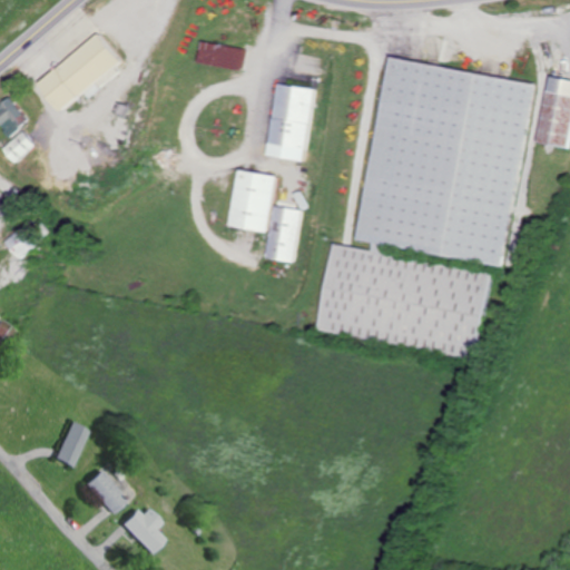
[(47,81),(70,109),(130,59),(106,31),(47,81)]
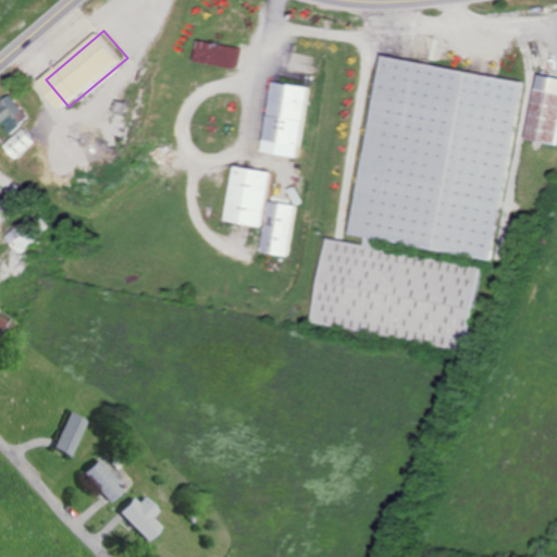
[(238,69),(243,49),(198,40),(195,61),(238,69)]
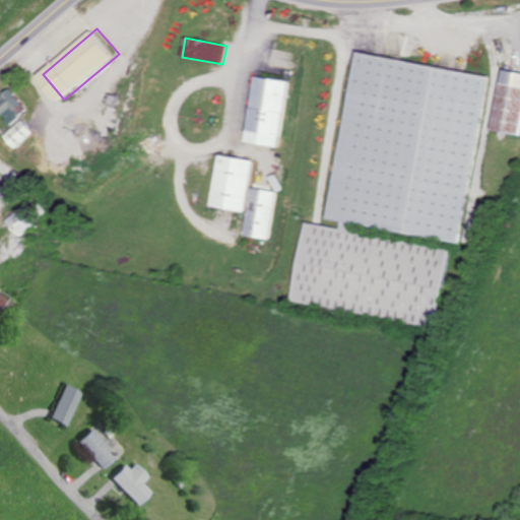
[(519,72),(500,70),(491,130),(519,134),(519,72)]
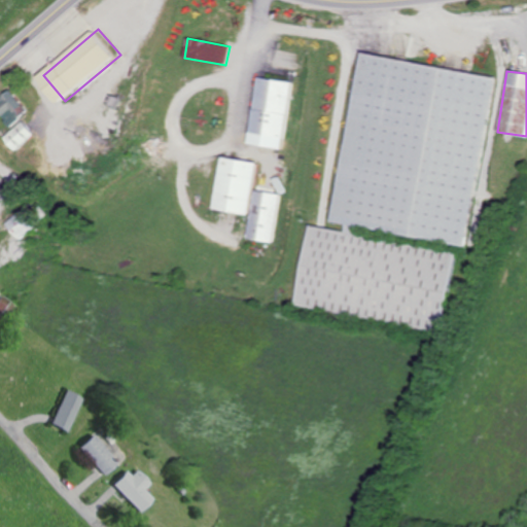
[(246,144),(280,149),(292,82),(257,77),(246,144)]
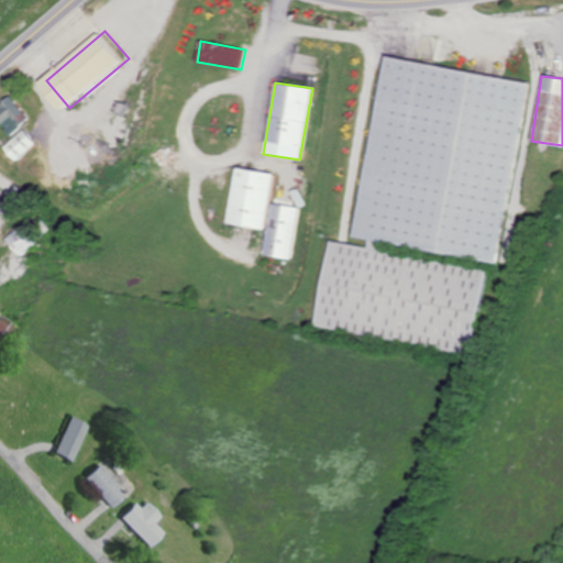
[(0,106),(0,118),(13,135),(32,120),(13,96),(0,106)]
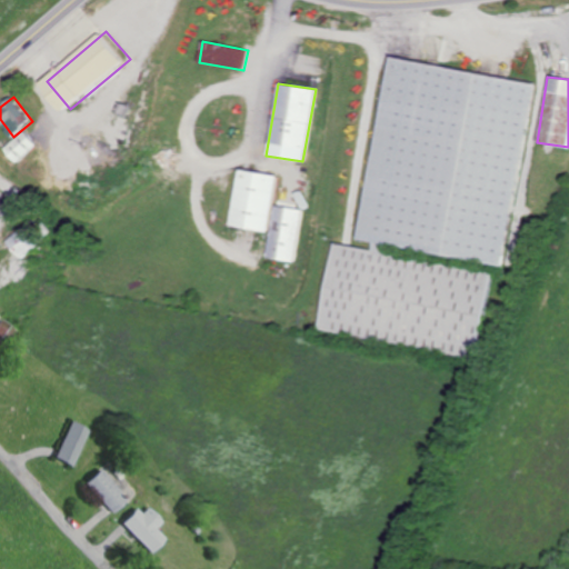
[(21,163),(41,145),(28,130),(7,149),(21,163)]
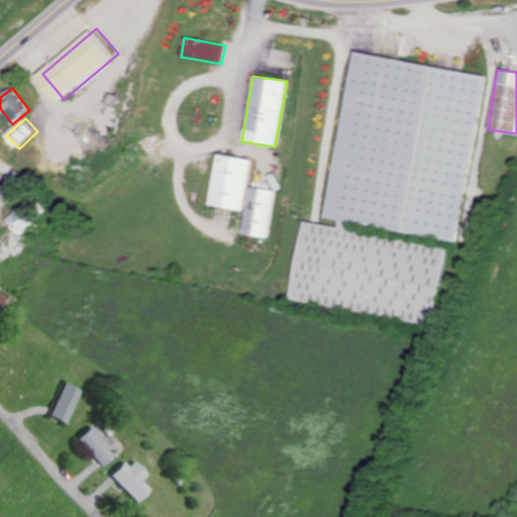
[(241,211),(250,161),(216,153),(206,205),(241,211)]
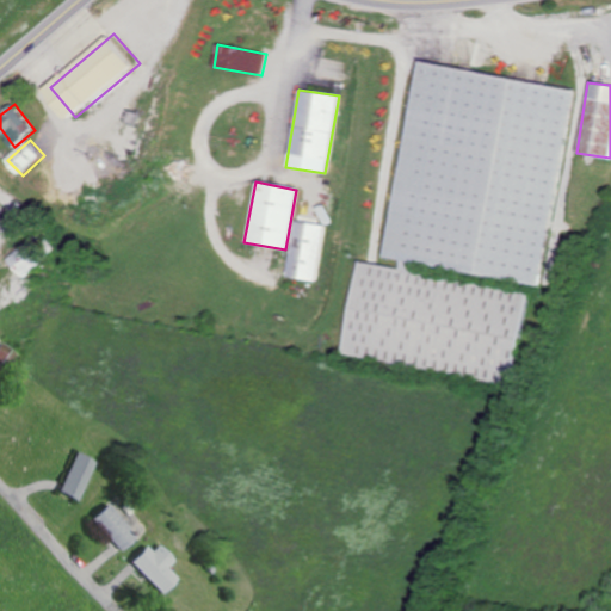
[(283,276),(314,282),(325,226),(292,221),(283,276)]
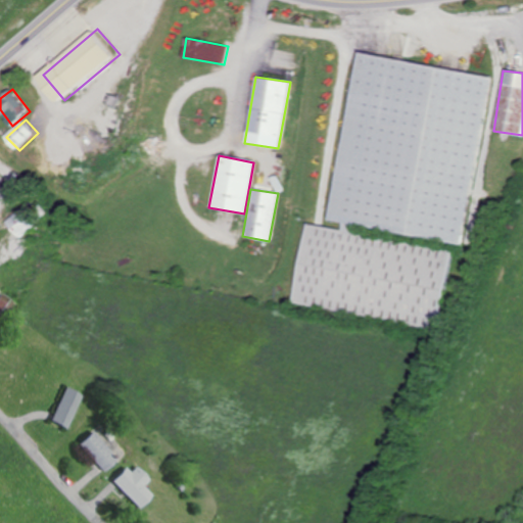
[(36,226),(21,210),(7,224),(21,238),(36,226)]
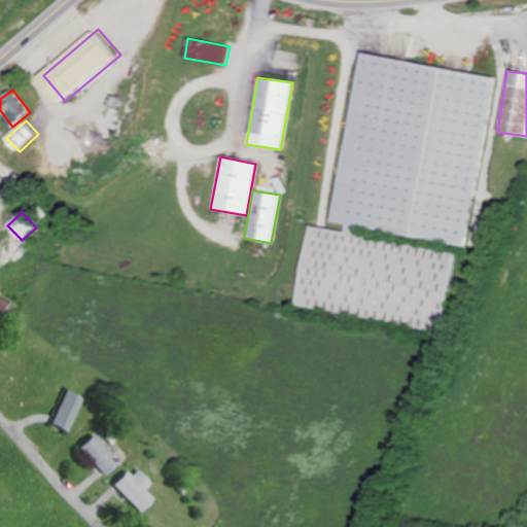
[(0,318),(10,307),(0,297),(0,318)]
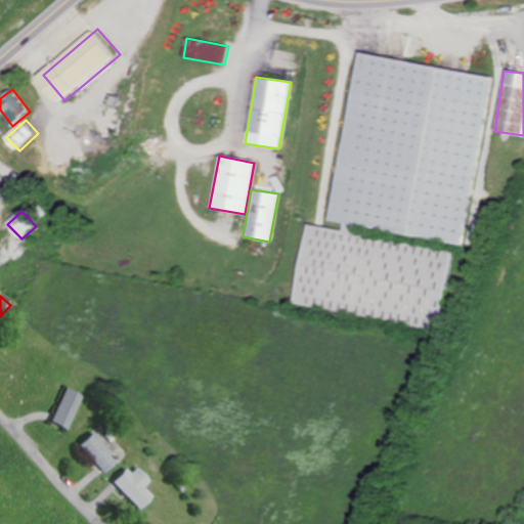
[(64,431),(81,396),(62,387),(46,422),(64,431)]
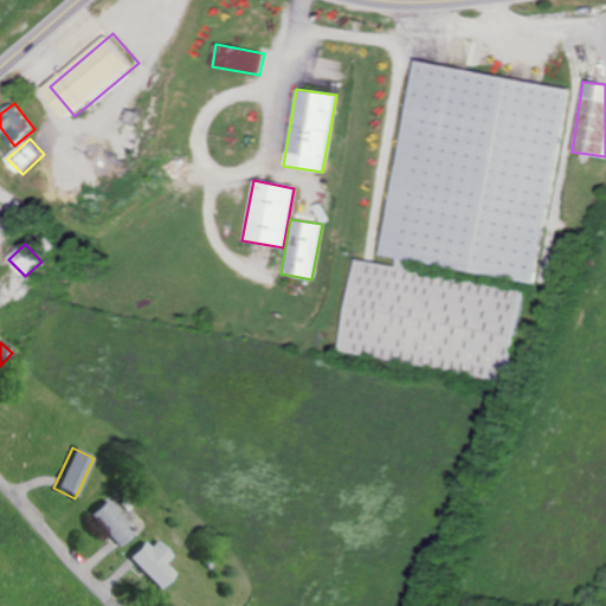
[(86,514),(116,547),(134,532),(104,498),(86,514)]
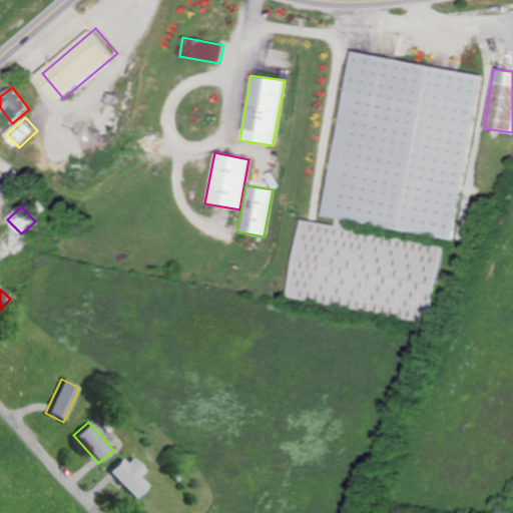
[(126,463),(121,458),(106,471),(132,498),(146,485),(138,476),(145,470),(132,457),(126,463)]
